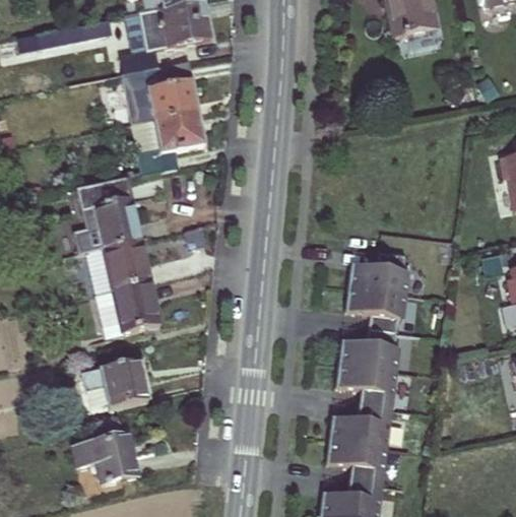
[(147,0),(149,13),(206,2),(205,0),(147,0)]
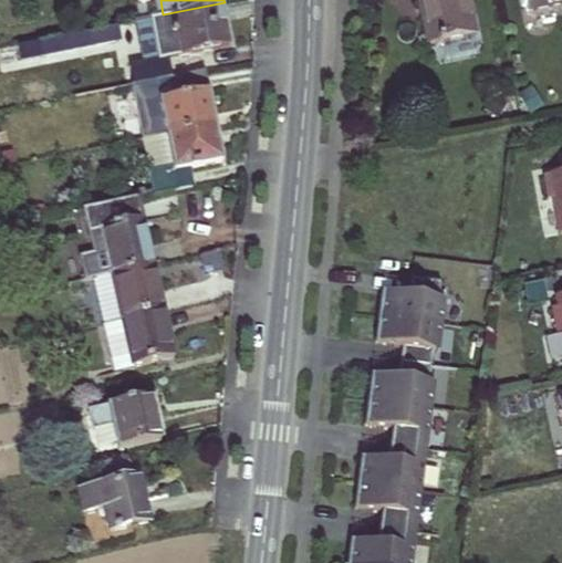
[(424,0),(434,42),(439,41),(439,43),(446,42),(445,40),(477,32),(469,0),(424,0)]
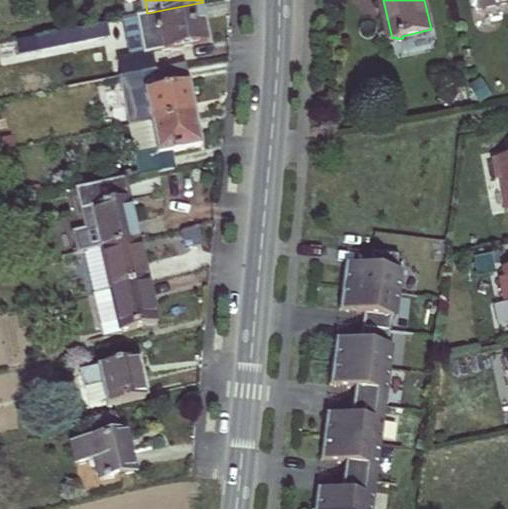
[(147,13),(126,17),(133,53),(120,56),(123,74),(158,67),(155,50),(210,39),(203,2),(147,13)]
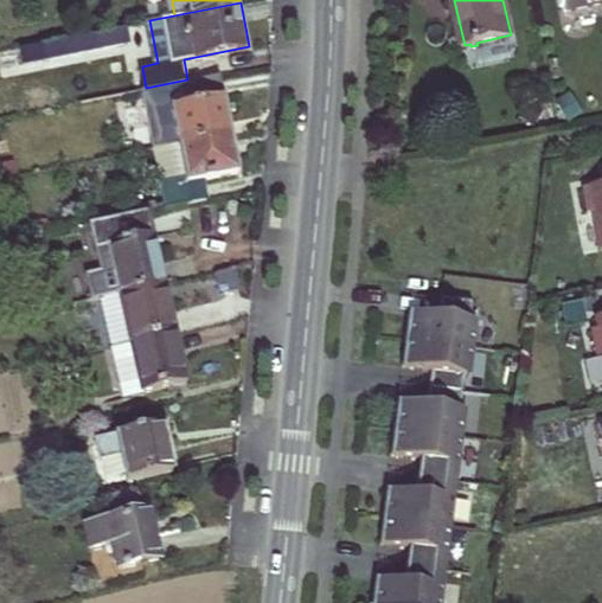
[(130,24),(46,40),(50,57),(134,40),(130,24)]
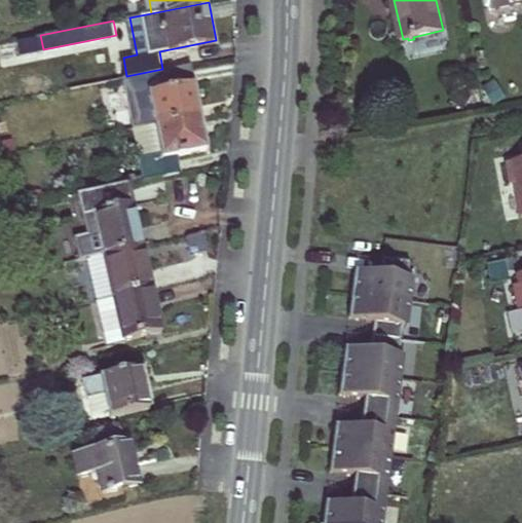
[(126,76),(131,97),(151,92),(157,122),(202,113),(193,63),(162,69),(126,76)]
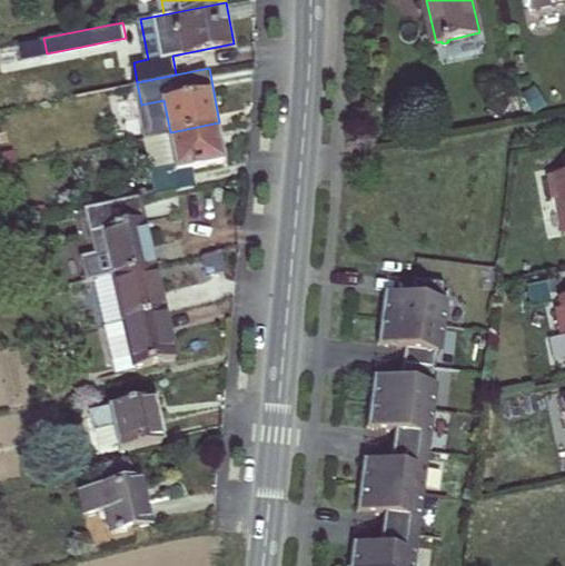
[(194,166),(227,160),(219,122),(170,132),(147,137),(159,194),(197,185),(194,166)]
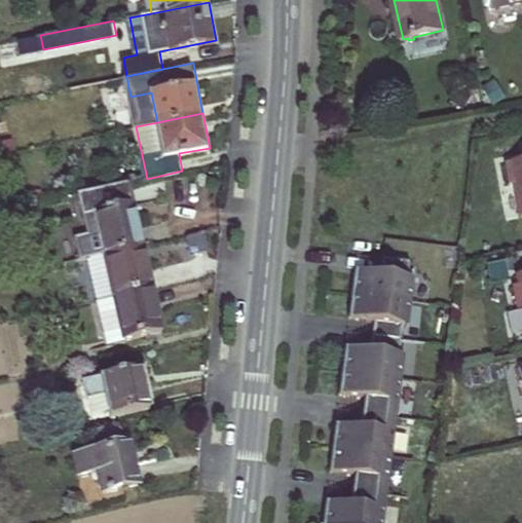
[(521,154),(505,158),(509,180),(515,179),(520,212),(521,212),(521,154)]
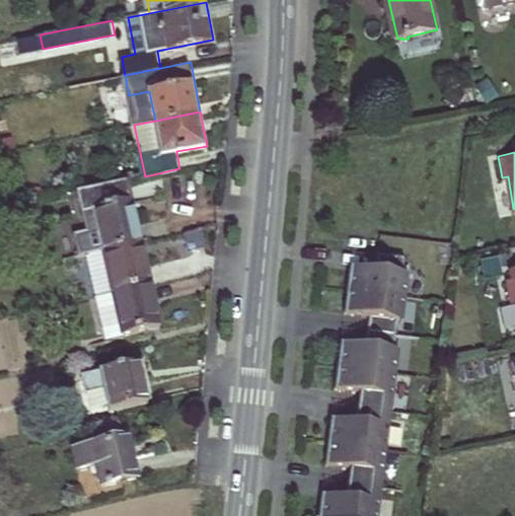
[(129,179),(73,192),(88,253),(97,251),(105,250),(143,241),(129,179)]
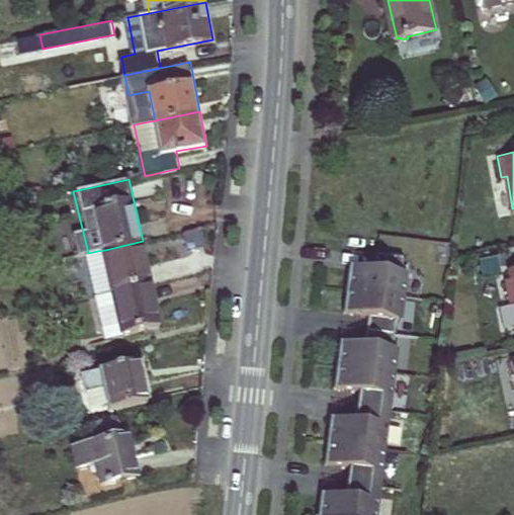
[(153,282),(143,241),(105,250),(109,267),(114,291),(153,282)]
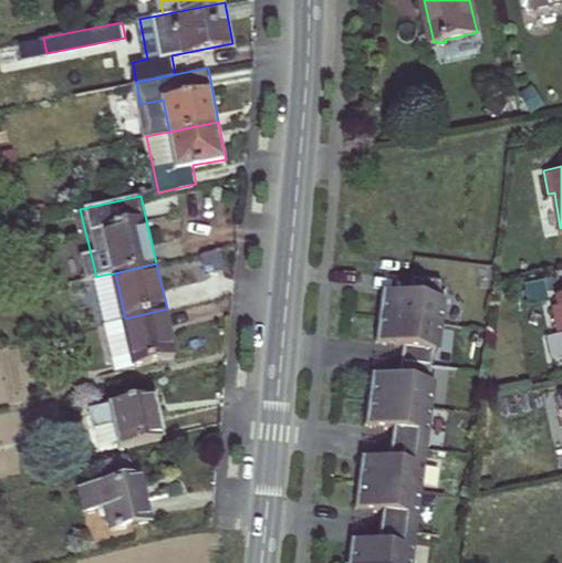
[(115,273),(106,274),(111,294),(120,292),(115,273)]
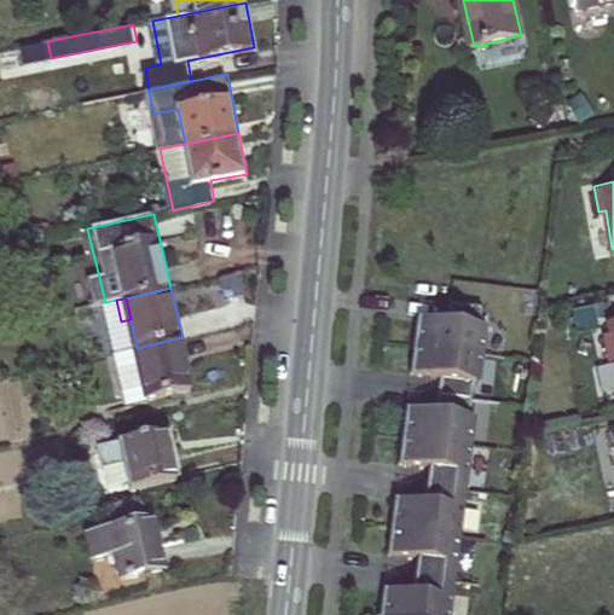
[(417,318),(415,343),(484,350),(487,323),(480,323),(482,305),(450,301),(447,318),(436,317),(436,320),(417,318)]
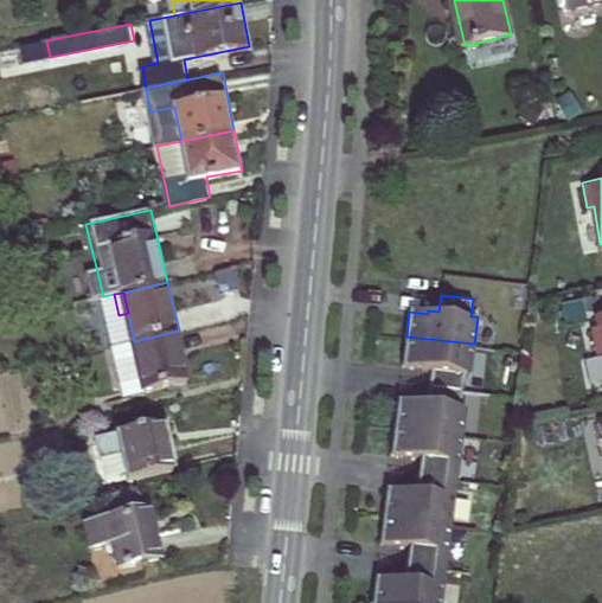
[(601,310),(595,313),(597,325),(591,327),(595,346),(601,351),(601,310)]
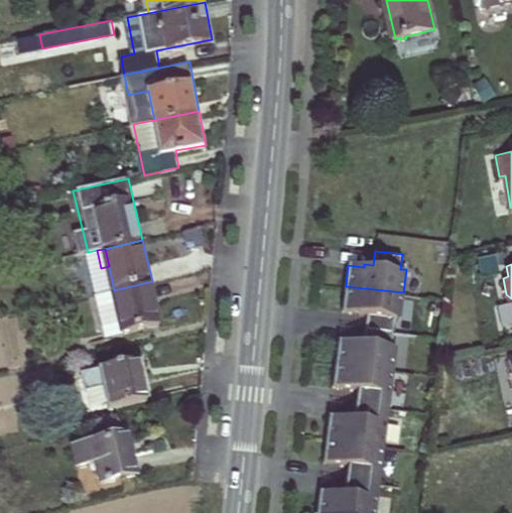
[(124,332),(161,323),(152,281),(114,290),(115,293),(96,298),(106,339),(124,334),(124,332)]
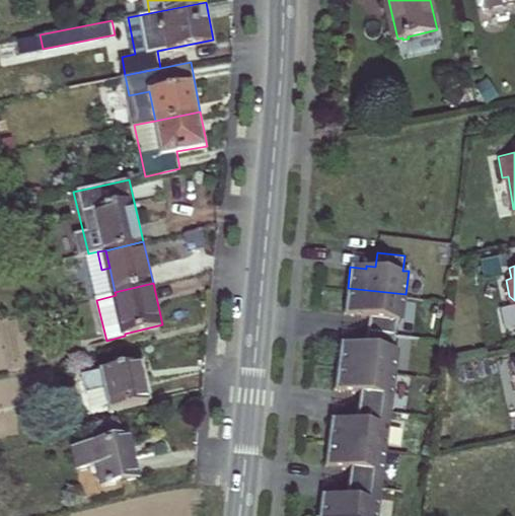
[(406,294),(348,288),(345,308),(361,310),(361,313),(370,314),(368,328),(394,332),(396,317),(402,318),(406,294)]
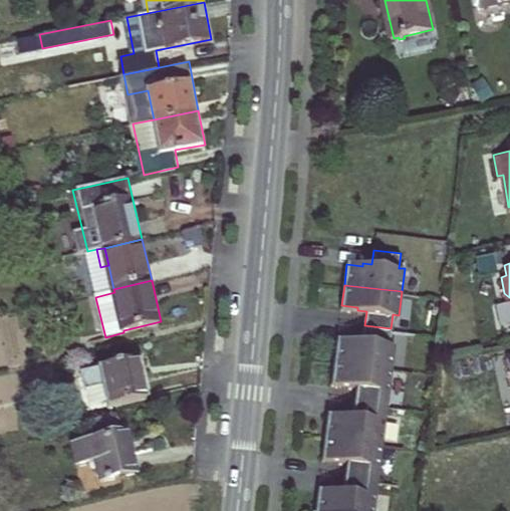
[(391,328),(364,325),(361,339),(353,338),(352,341),(336,339),(334,360),(392,366),(396,343),(389,342),(391,328)]
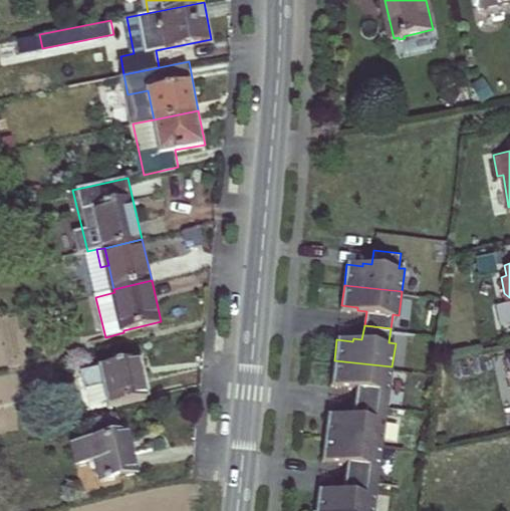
[(141,357),(84,370),(88,389),(105,386),(108,401),(110,407),(150,398),(141,357)]
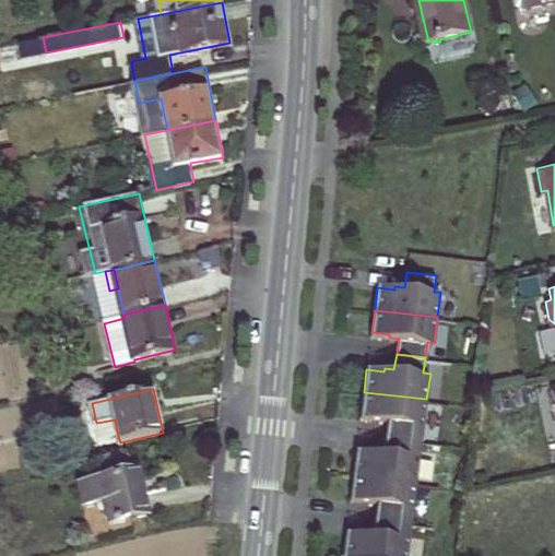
[(426,399),(364,392),(361,414),(379,416),(378,420),(388,421),(386,436),(421,440),(426,399)]
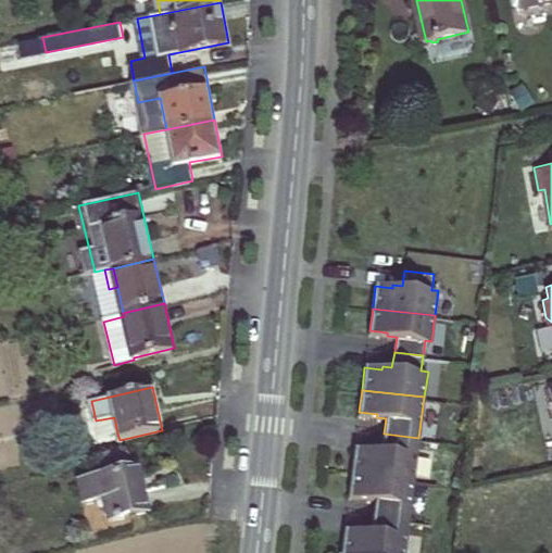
[(114,417),(96,420),(99,438),(117,434),(114,417)]
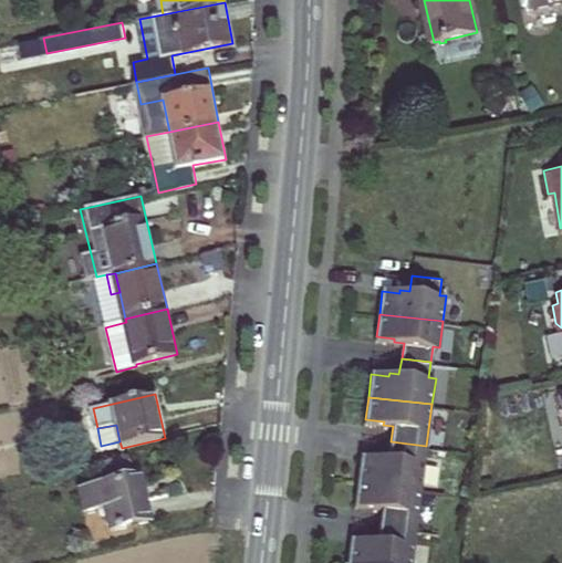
[(426,446),(391,441),(388,457),(378,456),(378,459),(361,457),(357,479),(422,487),(426,446)]
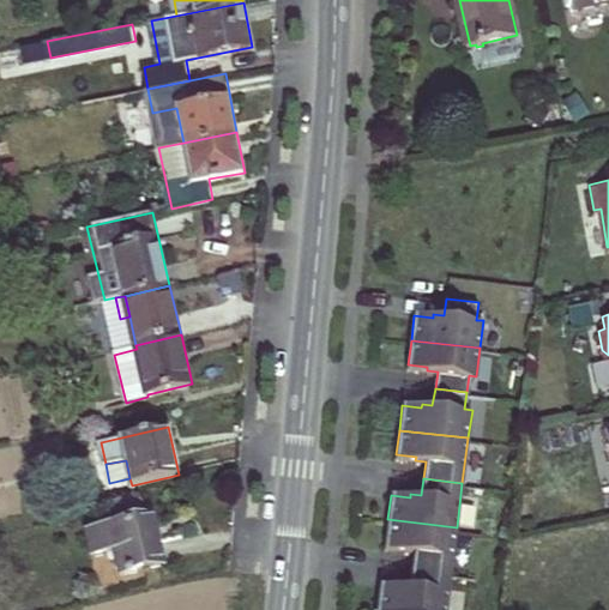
[(154,517),(89,531),(94,555),(118,549),(122,573),(163,563),(154,517)]
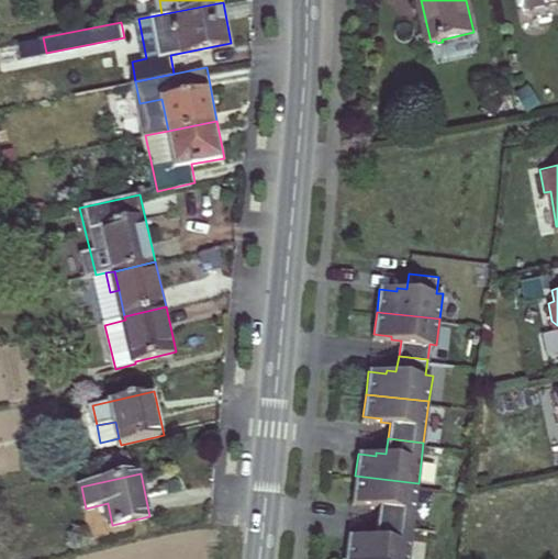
[(419,483),(355,476),(353,499),(370,501),(370,503),(380,504),(377,521),(413,525),(419,483)]
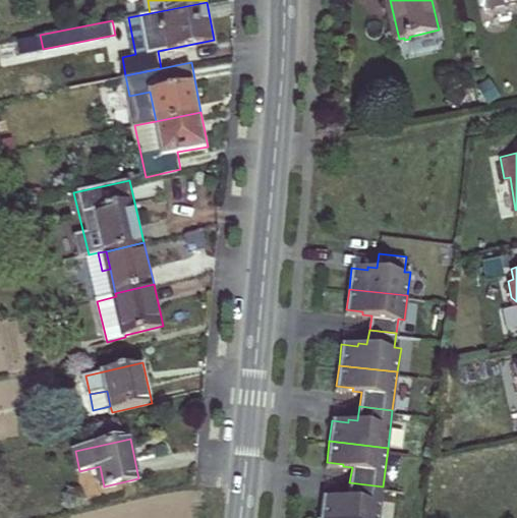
[(378,517),(383,486),(349,482),(347,497),(338,496),(338,499),(322,497),(320,517),(323,517),(378,517)]
